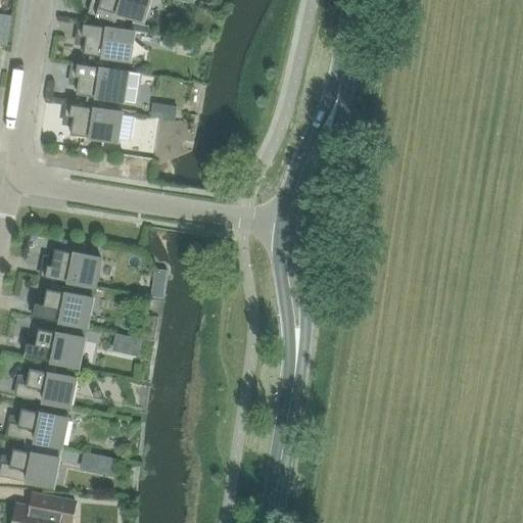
[(117,30),(122,15),(143,21),(149,0),(82,0),(80,11),(91,14),(88,25),(117,30)]
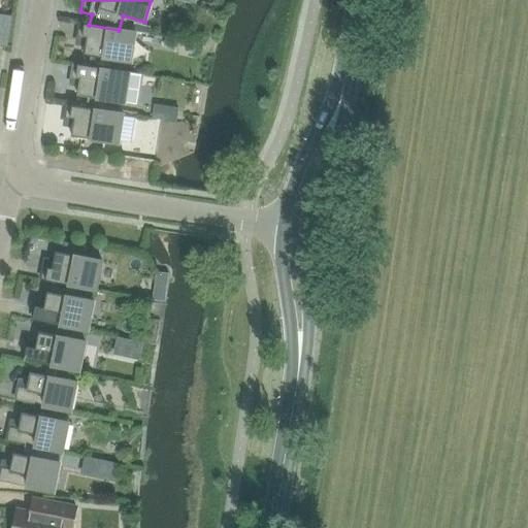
[(0,13),(0,43),(8,45),(12,17),(0,13)]
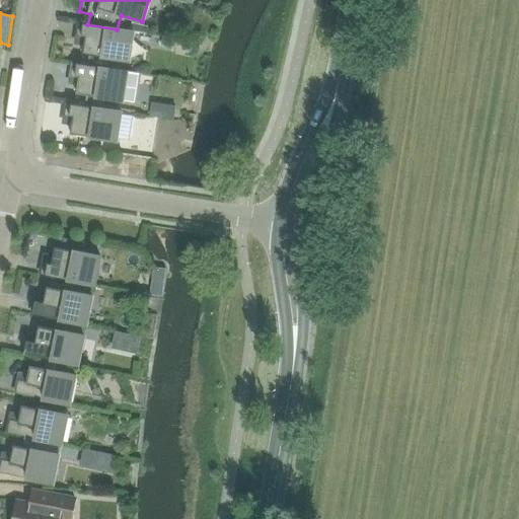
[(82,54),(129,61),(133,31),(117,29),(87,24),(78,23),(76,36),(85,38),(82,54)]
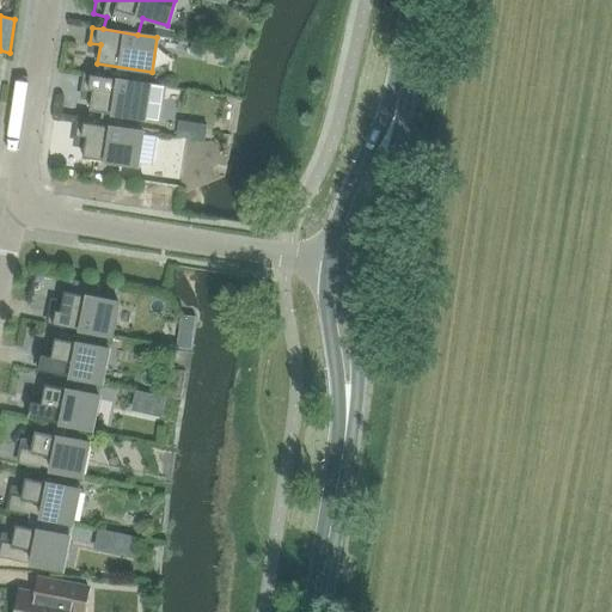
[(207,46),(191,43),(190,53),(206,55),(207,46)]
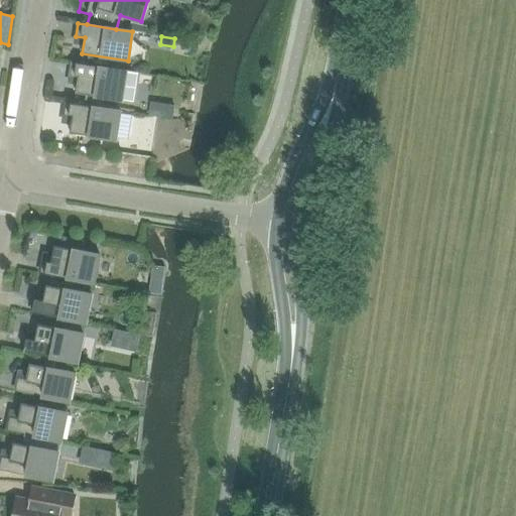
[(76,93),(133,102),(137,73),(72,62),(70,76),(79,77),(76,93)]
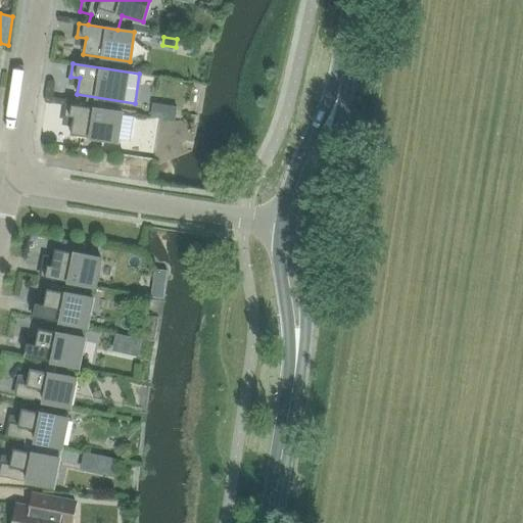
[(70,135),(116,142),(122,112),(66,104),(64,117),(74,119),(70,135)]
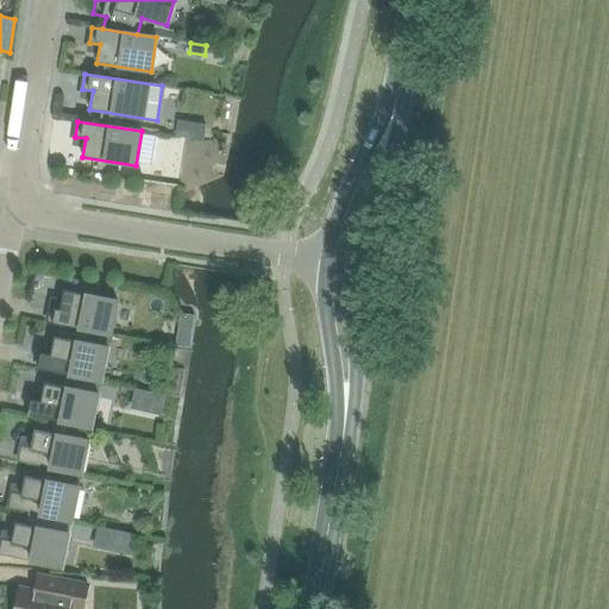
[(74,278),(71,292),(64,290),(61,308),(50,307),(48,321),(111,334),(118,301),(98,296),(100,284),(74,278)]
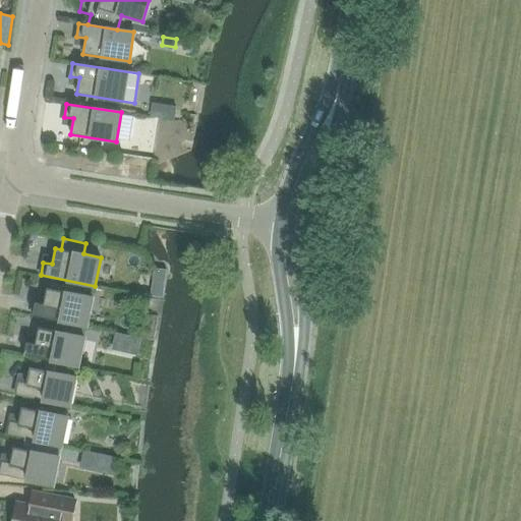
[(156,267),(152,294),(163,296),(163,295),(166,278),(167,268),(156,267)]
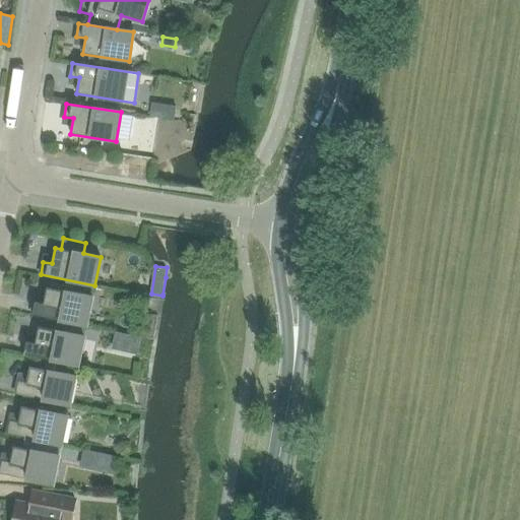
[(92,297),(71,293),(72,287),(43,281),(40,298),(44,299),(43,303),(35,302),(31,314),(86,326),(92,297)]
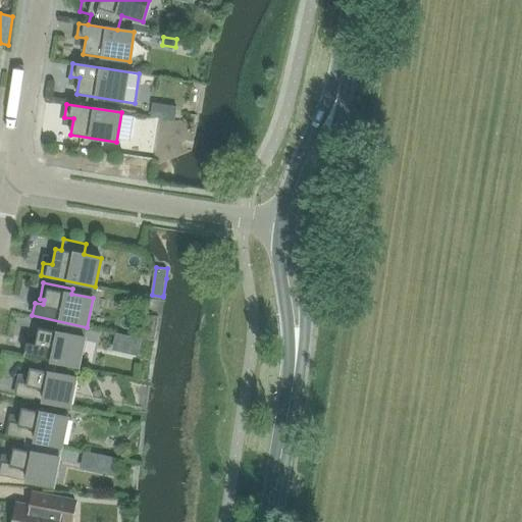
[(77,367),(84,337),(38,328),(35,345),(27,343),(23,356),(77,367)]
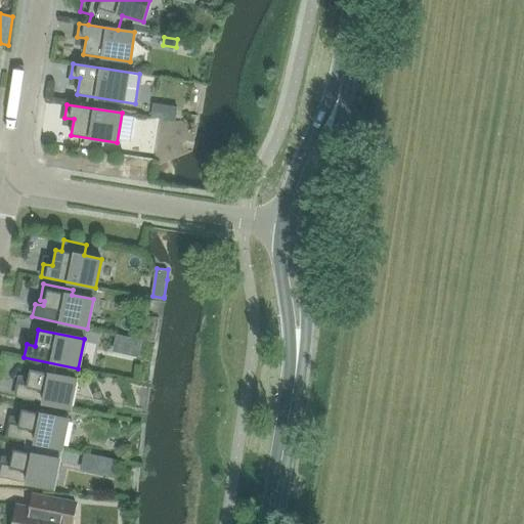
[(140,341),(115,336),(112,353),(137,358),(140,341)]
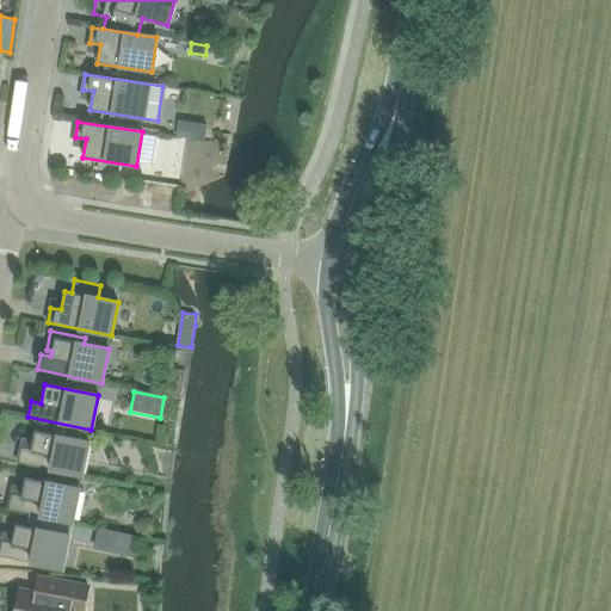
[(81,476),(88,442),(35,431),(31,450),(22,448),(18,463),(81,476)]
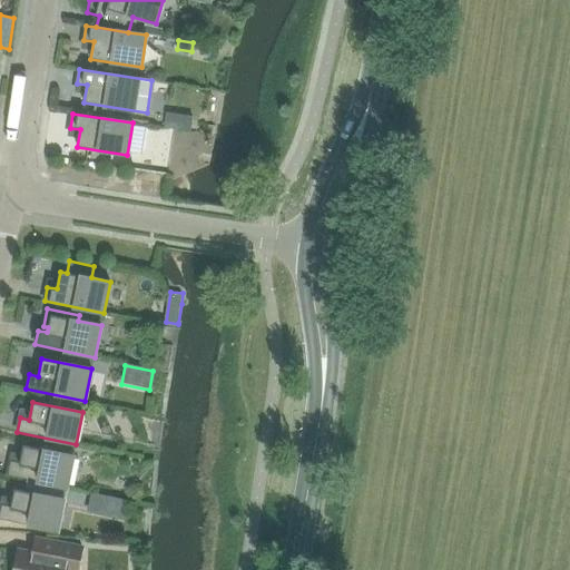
[(67,488),(74,455),(23,445),(20,463),(11,461),(8,475),(67,488)]
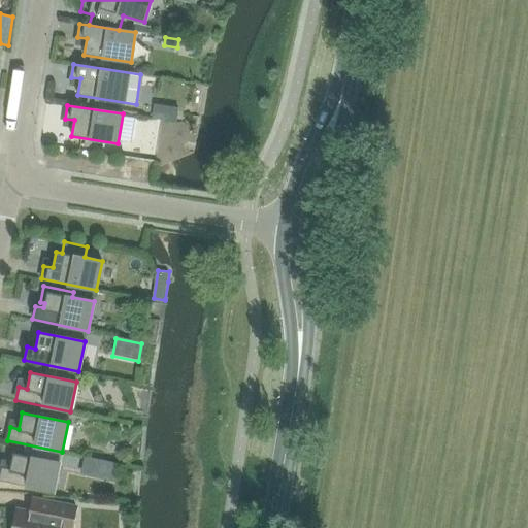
[(0,481),(54,492),(60,463),(13,453),(10,469),(1,467),(0,473),(0,481)]
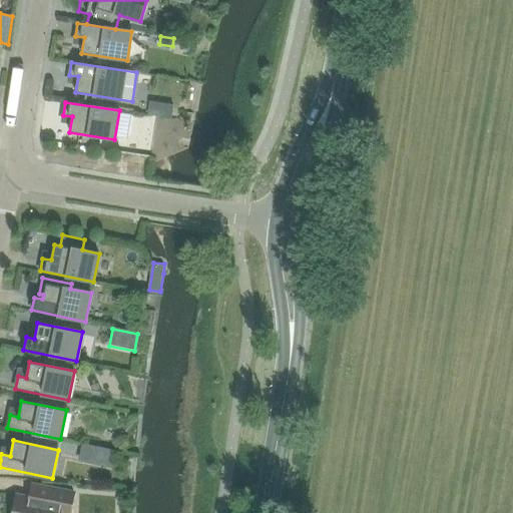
[(95,446),(82,443),(79,460),(92,462),(95,446)]
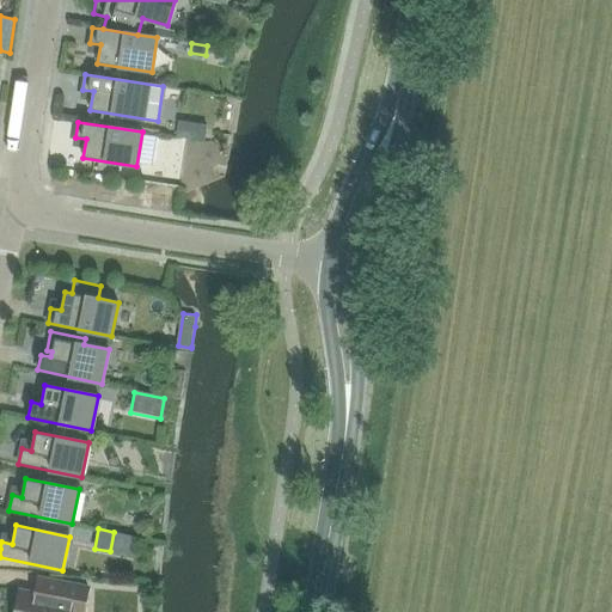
[(14,611),(83,611),(89,588),(49,580),(46,595),(20,591),(14,611)]
